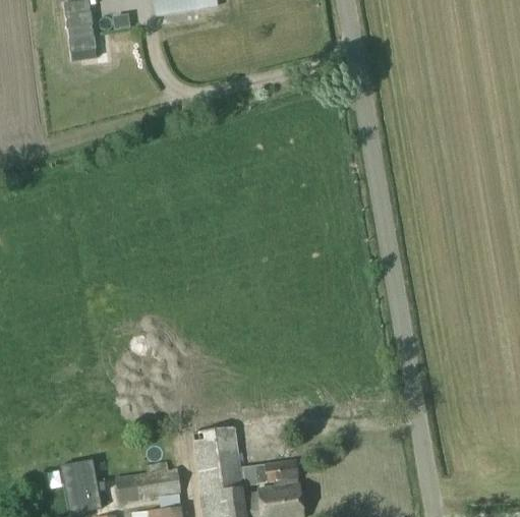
[(218,6),(217,0),(154,0),(157,15),(218,6)]
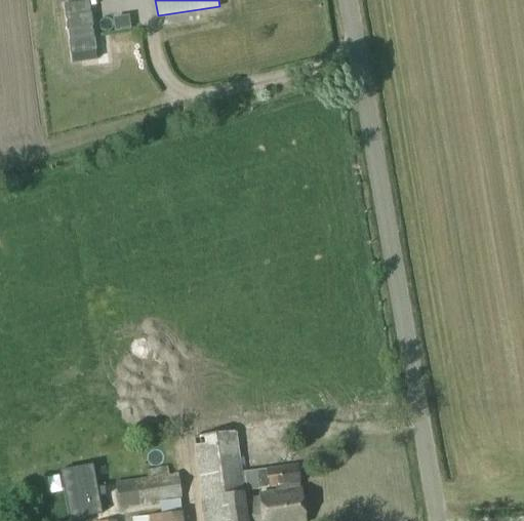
[(87,4),(55,9),(75,128),(90,126),(84,84),(99,81),(87,4)]
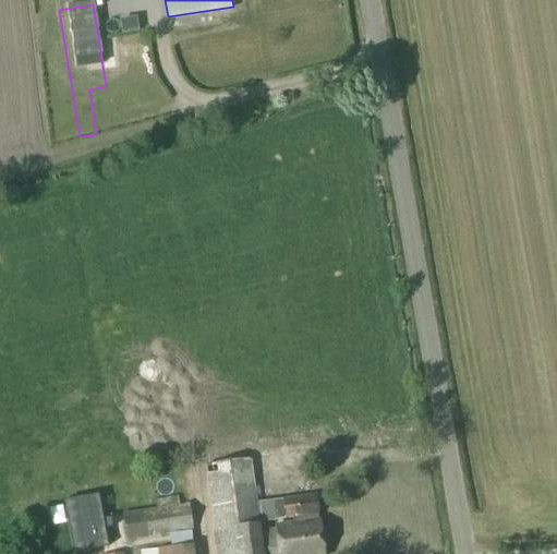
[(252,456),(205,462),(214,528),(261,521),(252,456)]
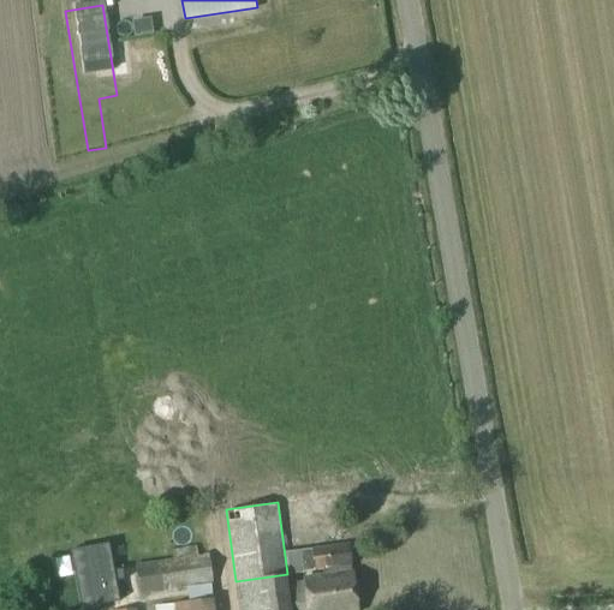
[(349,540),(284,549),(286,570),(315,567),(316,574),(352,570),(349,540)]
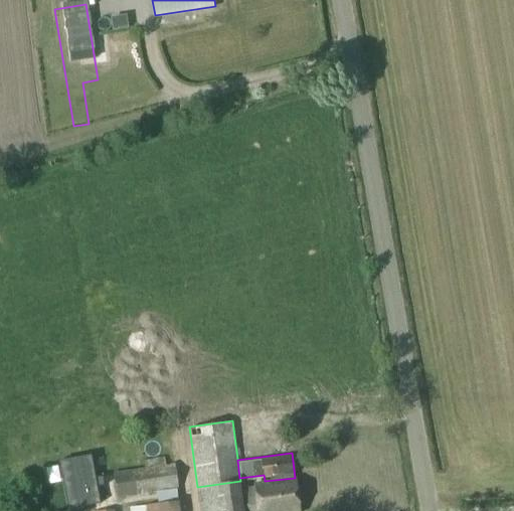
[(175,461),(114,472),(117,497),(179,488),(175,461)]
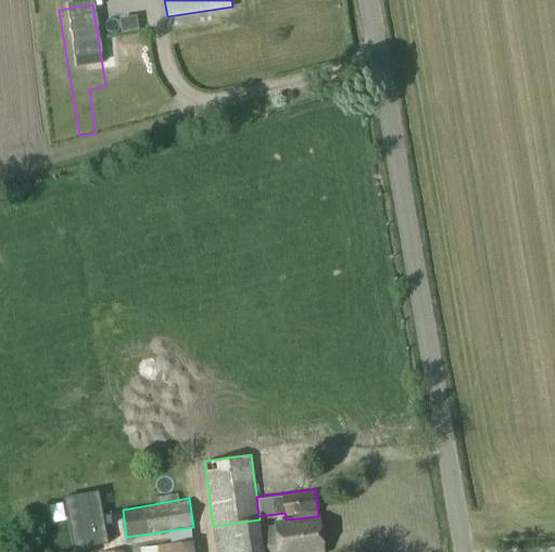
[(318,516),(286,519),(275,522),(276,523),(278,551),(324,551),(320,515),(318,516)]
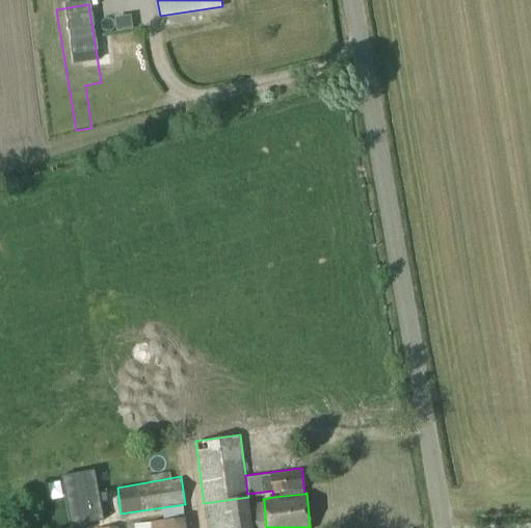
[(204,503),(207,527),(251,527),(248,503),(248,497),(204,503)]
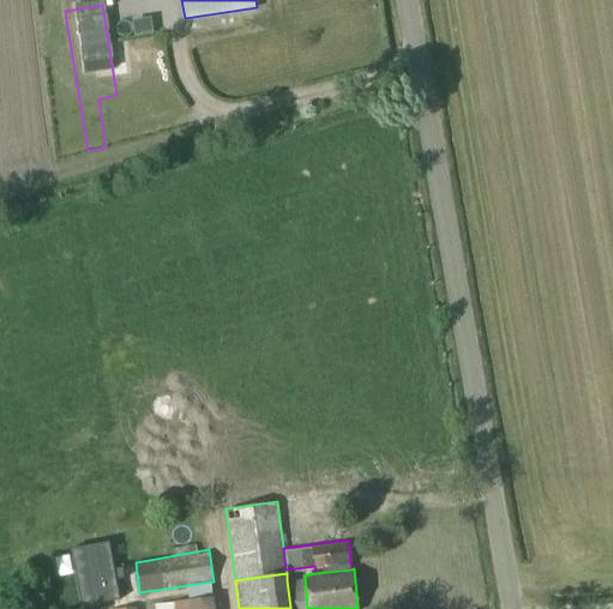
[(307,608),(305,577),(287,580),(290,608),(307,608)]
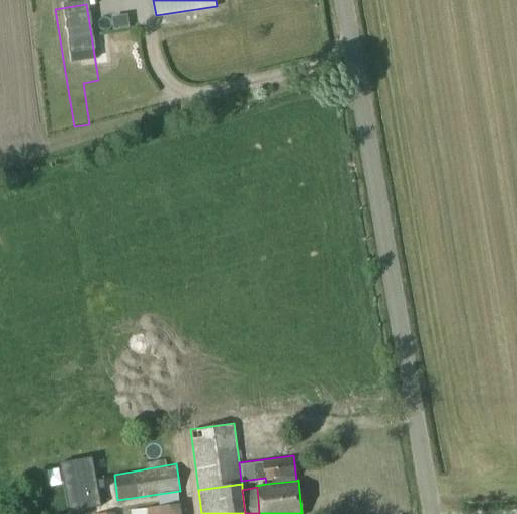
[(160,505),(161,513),(174,513),(172,502),(160,505)]
